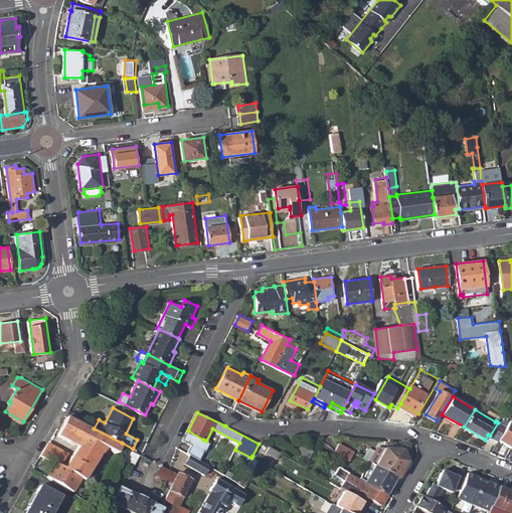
[(79,446),(65,468),(81,478),(84,479),(100,454),(104,451),(106,447),(117,453),(122,443),(94,429),(68,416),(59,435),(79,446)]
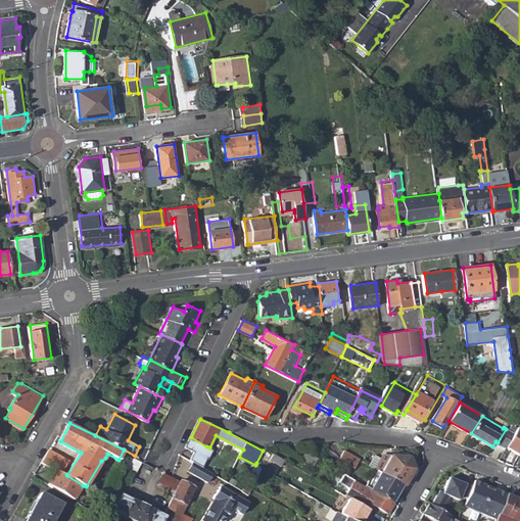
[(498,442),(507,448),(508,446),(516,434),(506,429),(498,442)]
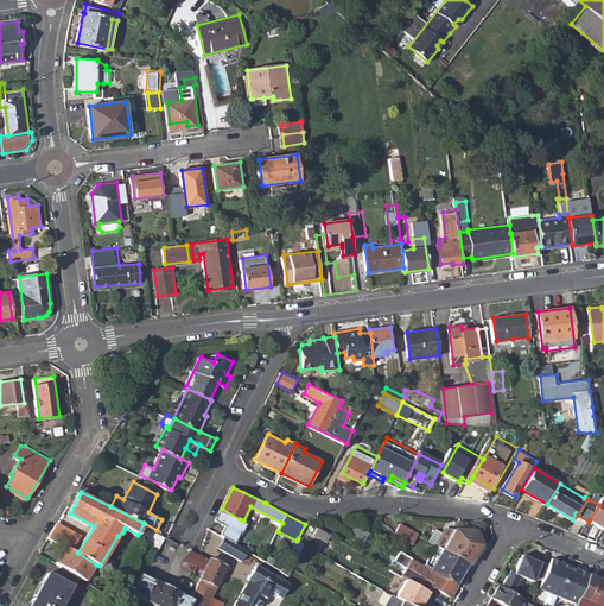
[(590,519),(603,526),(603,499),(599,505),(590,519)]
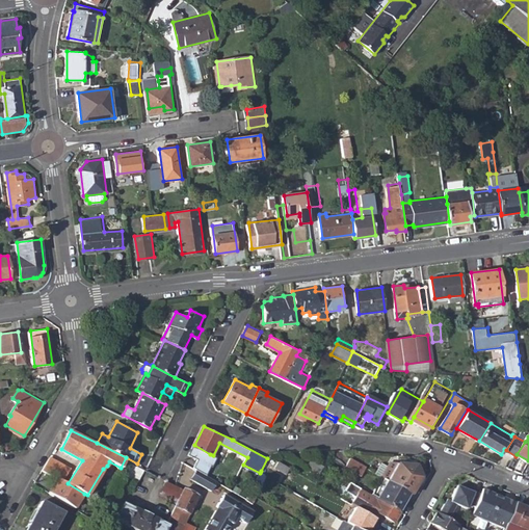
[(71,468),(52,456),(44,470),(58,478),(62,481),(71,468)]
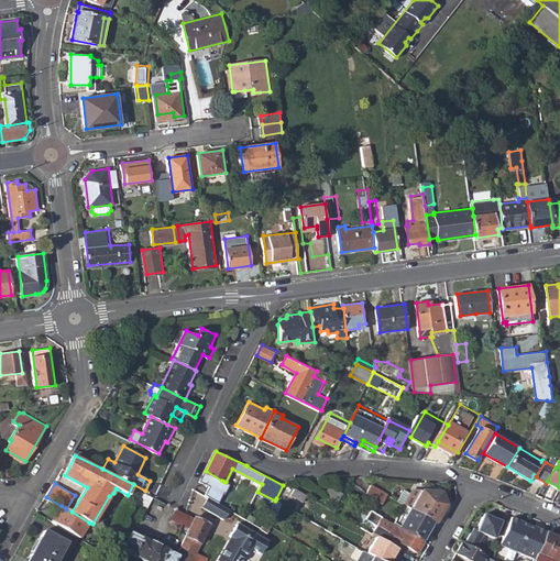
[(366,493),(383,503),(388,494),(372,484),(366,493)]
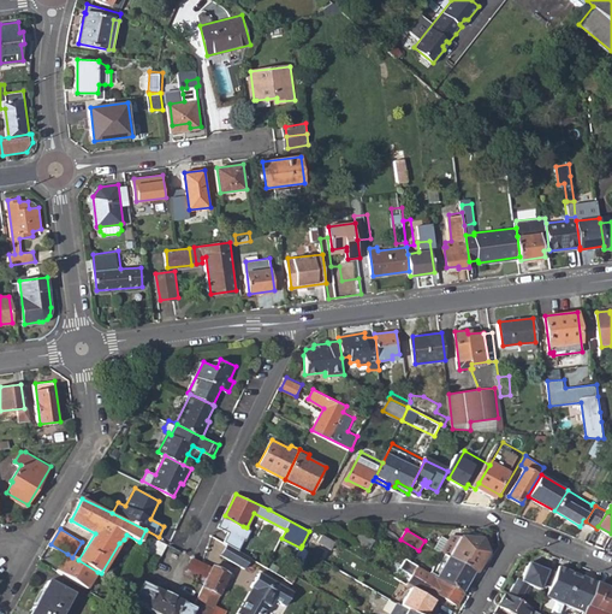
[(370,549),(375,539),(361,531),(356,539),(370,549)]
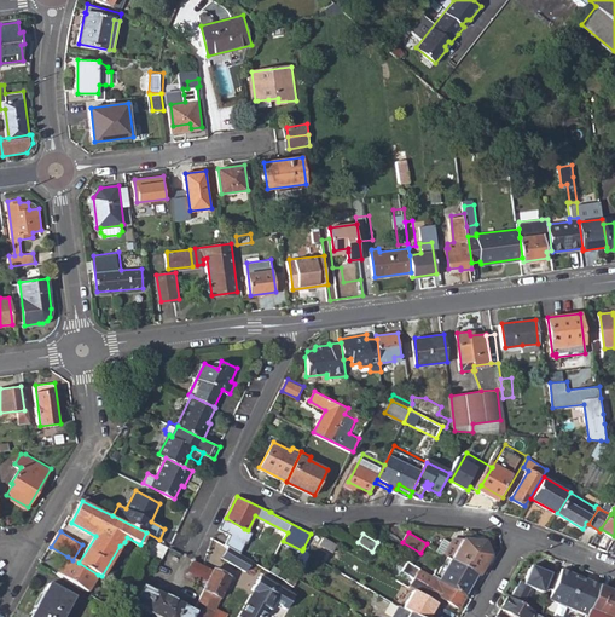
[(453,541),(444,536),(436,548),(448,555),(477,574),(480,575),(492,554),(486,541),(482,535),(460,534),(453,541)]
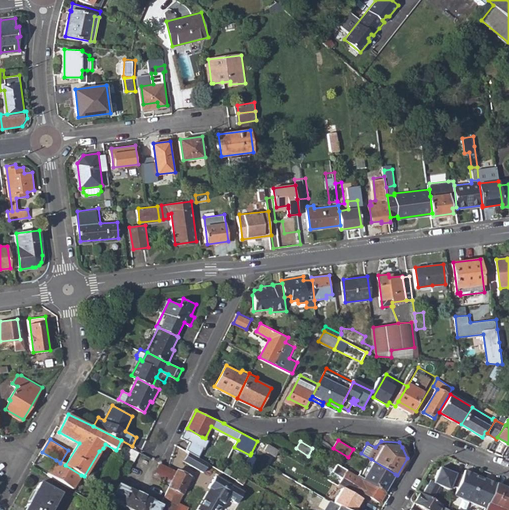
[(276,455),(279,449),(269,444),(266,449),(276,455)]
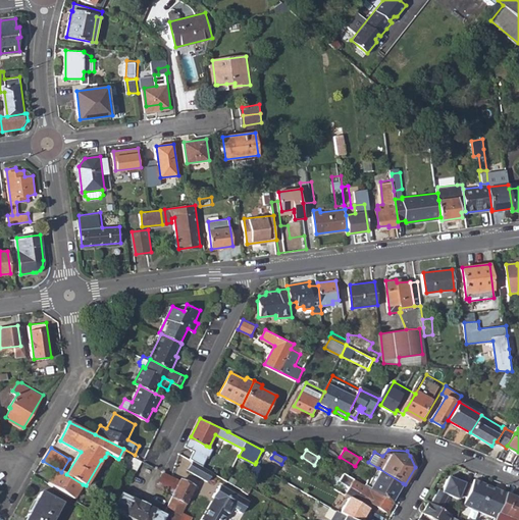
[(131,455),(124,467),(137,472),(142,461),(131,455)]
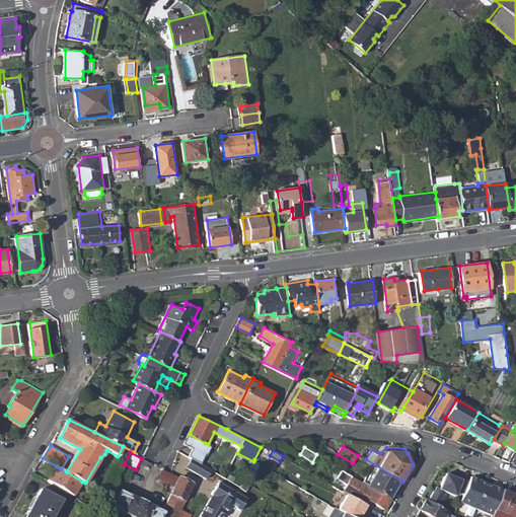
[(251,483),(263,463),(254,459),(253,461),(245,479),(251,483)]
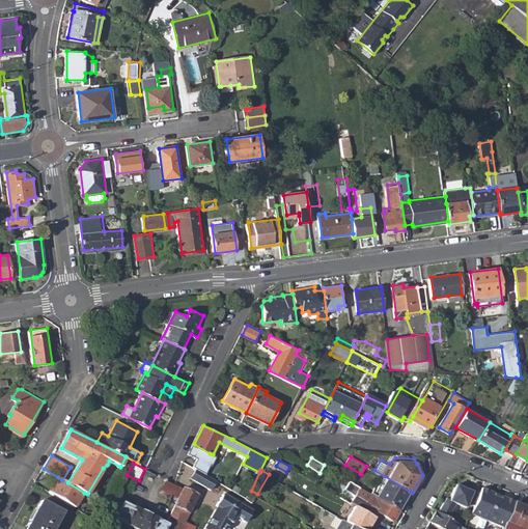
[(212,489),(217,480),(200,471),(196,479),(212,489)]
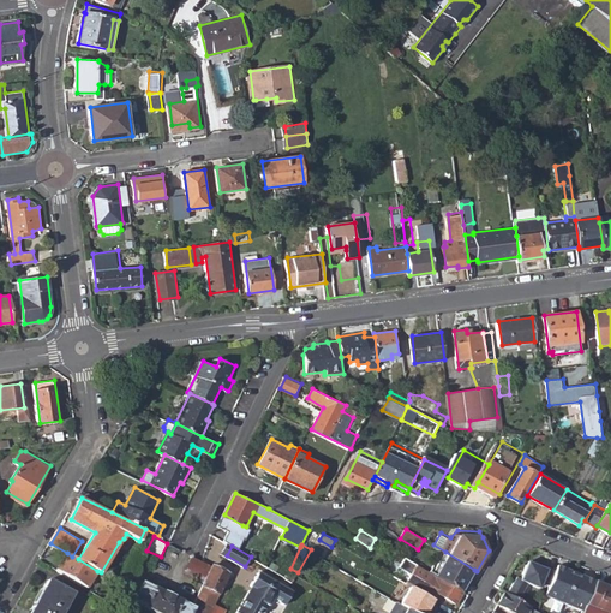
[(445,552),(433,572),(435,573),(462,590),(474,570),(445,552)]
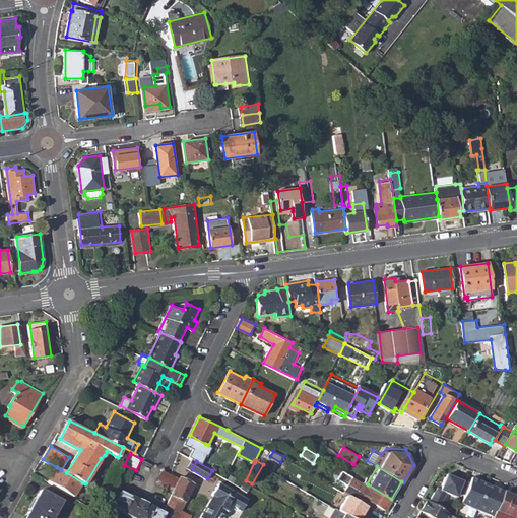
[(57,467),(49,480),(73,496),(82,482),(66,472),(61,470),(57,467)]
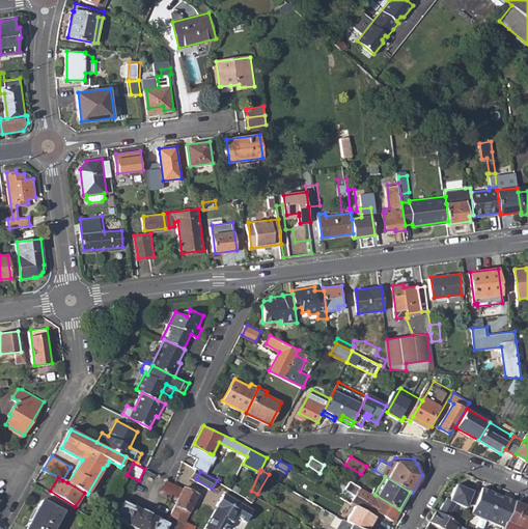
[(162,491),(178,499),(184,488),(175,483),(175,482),(168,478),(162,491)]
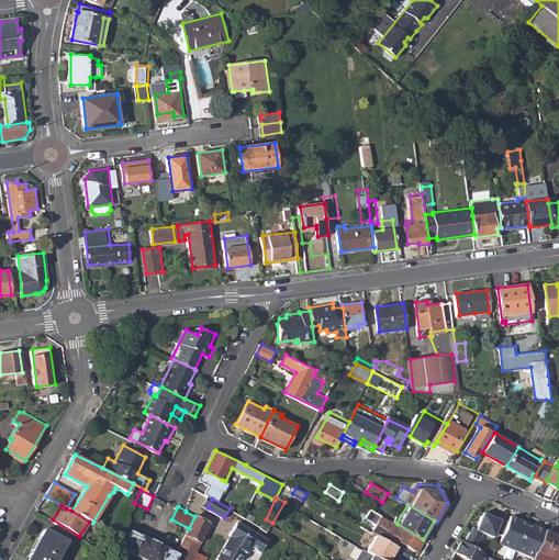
[(397,523),(371,508),(366,517),(377,524),(372,532),(373,533),(398,546),(401,540),(418,550),(425,539),(423,539),(398,524),(397,523)]
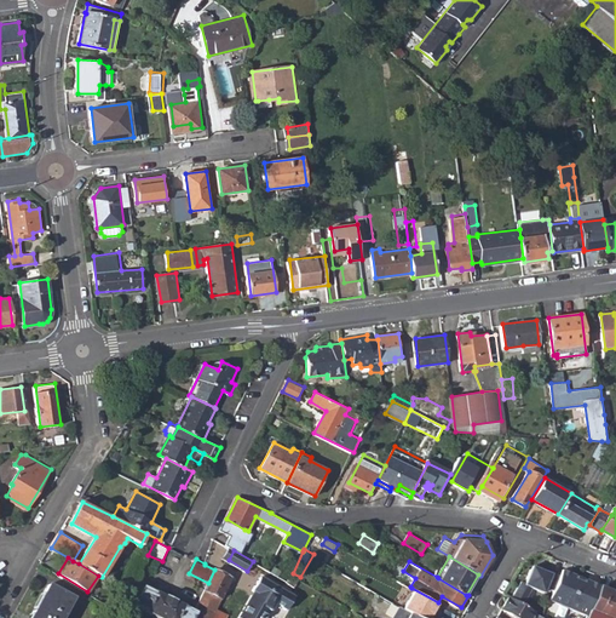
[(216,568),(214,570),(208,583),(205,589),(223,599),(216,611),(212,617),(226,617),(229,613),(225,612),(234,594),(226,589),(232,577),(216,568)]
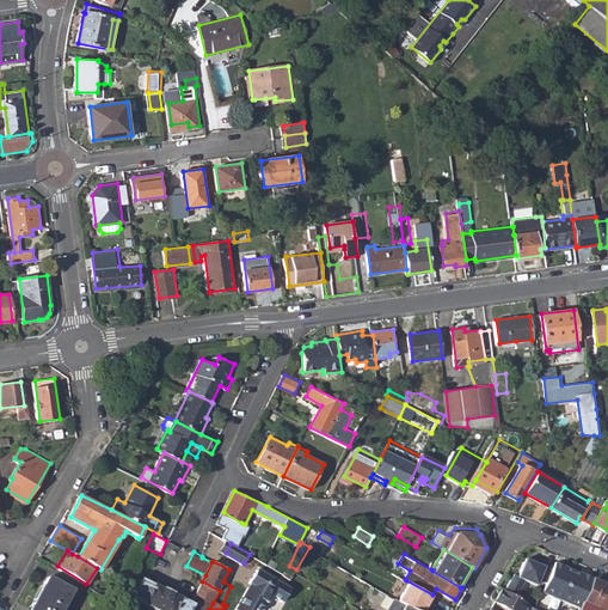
[(545,593),(581,608),(590,585),(582,583),(585,574),(564,566),(560,574),(552,571),(545,567),(544,569),(526,562),(522,565),(517,579),(514,577),(507,590),(519,597),(527,583),(539,587),(541,581),(548,585),(545,593)]
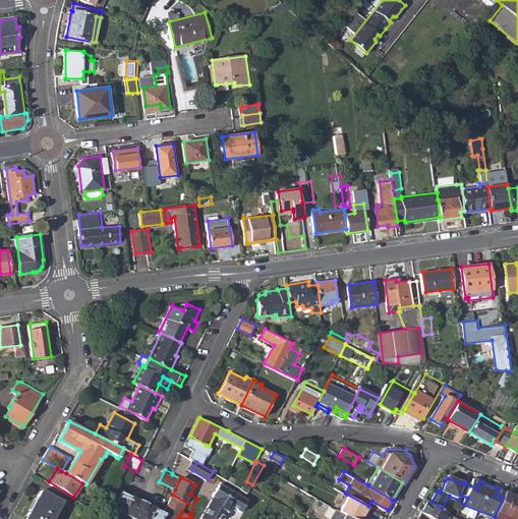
[(470,485),(477,488),(480,481),(473,479),(470,485)]
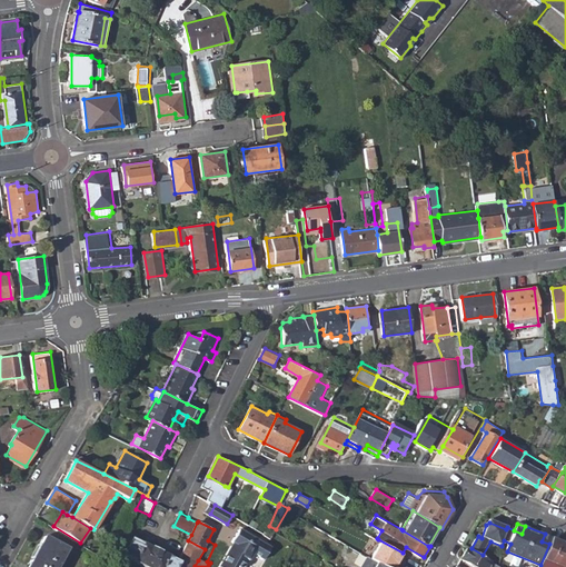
[(271,538),(276,530),(276,529),(269,526),(264,534),(271,538)]
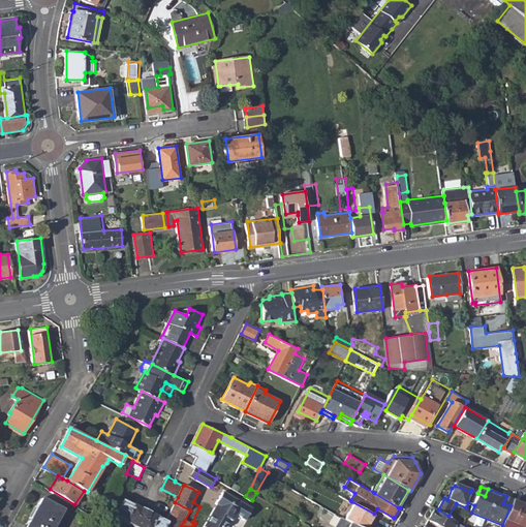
[(205,526),(206,526),(227,526),(236,514),(246,520),(252,508),(223,492),(216,502),(219,504),(218,507),(216,506),(205,526)]
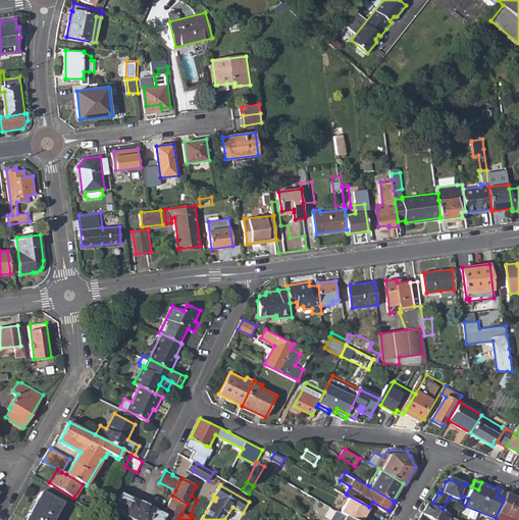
[(497,497),(504,499),(507,492),(500,489),(497,497)]
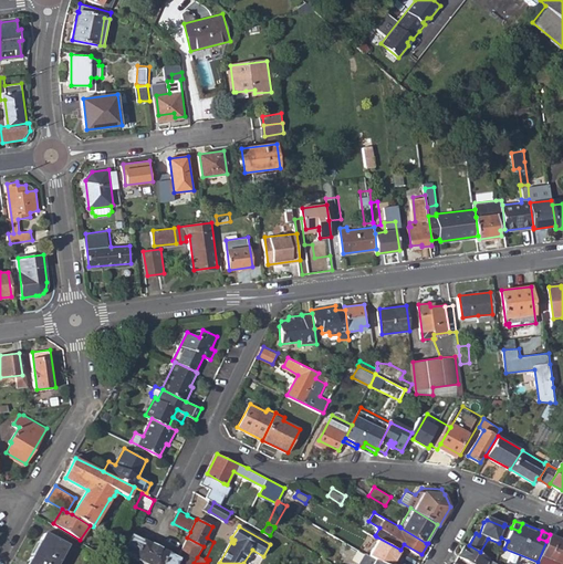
[(55,563),(66,545),(45,533),(28,563),(55,563)]
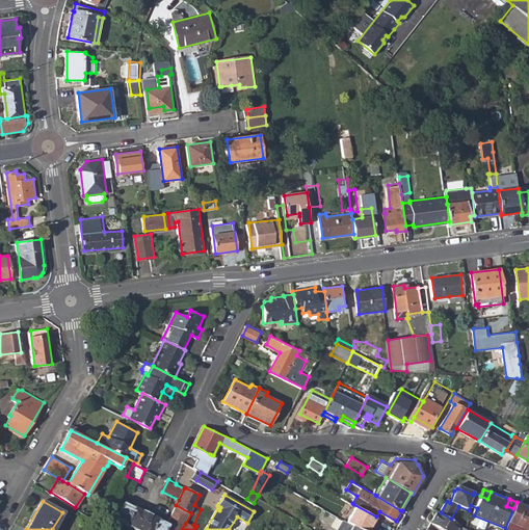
[(123,501),(114,518),(125,523),(126,524),(138,529),(165,529),(169,524),(167,523),(158,519),(159,518),(135,506),(133,506),(123,501)]
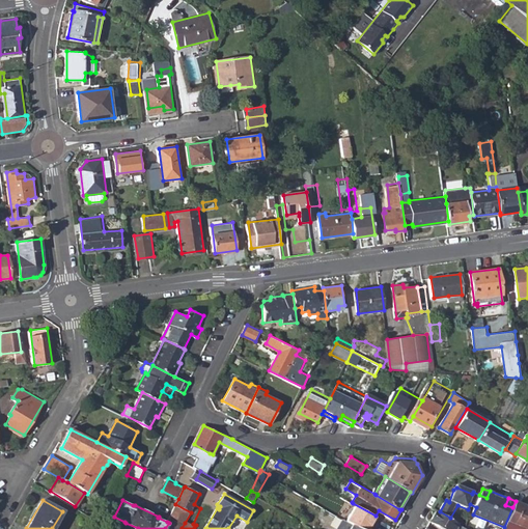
[(527,506),(516,501),(512,507),(504,527),(503,528),(527,528),(527,506)]
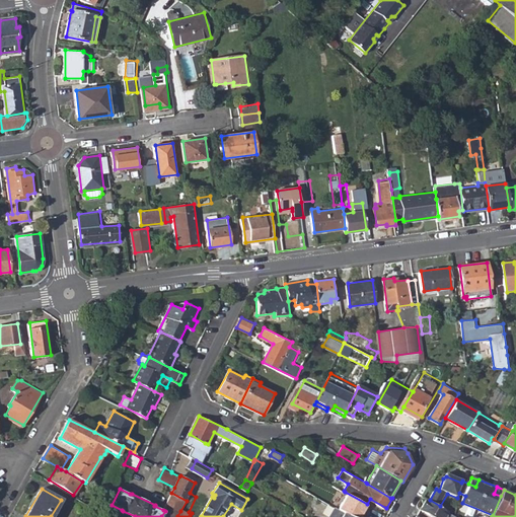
[(359,514),(357,516),(381,516),(382,515),(366,506),(367,504),(345,492),(342,498),(348,502),(346,505),(359,514)]
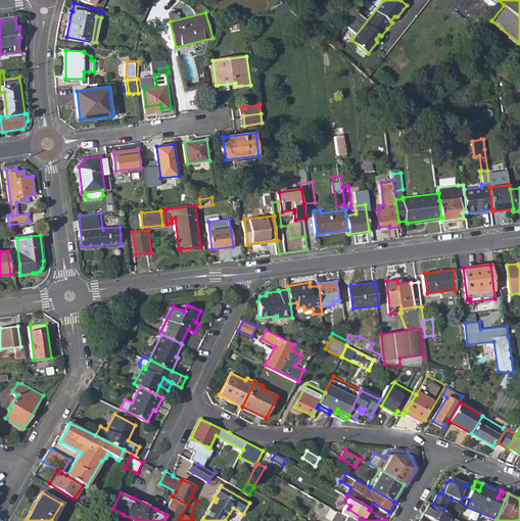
[(188,505),(173,496),(168,508),(182,515),(188,505)]
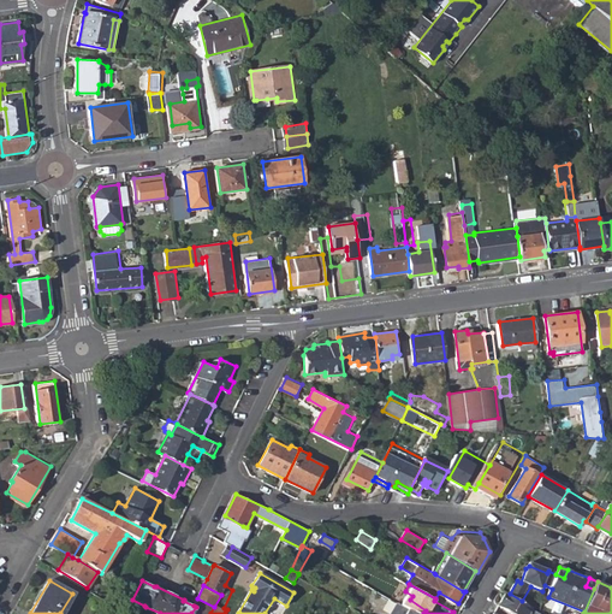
[(501,604),(517,613),(544,613),(522,601),(510,594),(507,592),(501,604)]
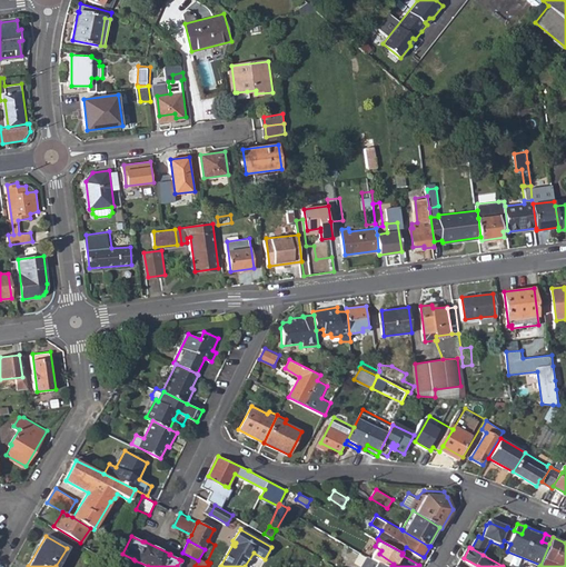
[(195,566),(198,560),(182,553),(179,559),(181,560),(177,566),(195,566)]
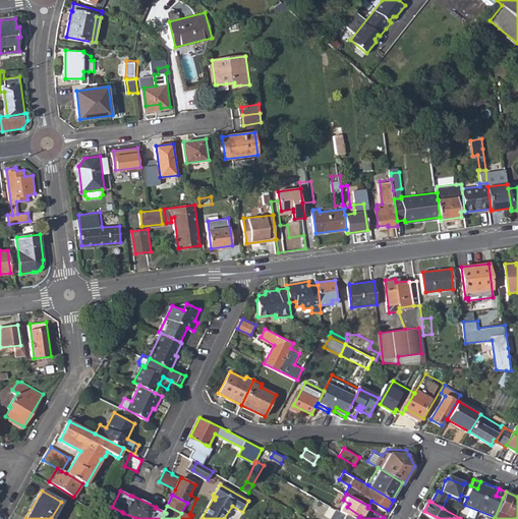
[(344,518),(347,515),(338,509),(331,518),(344,518)]
